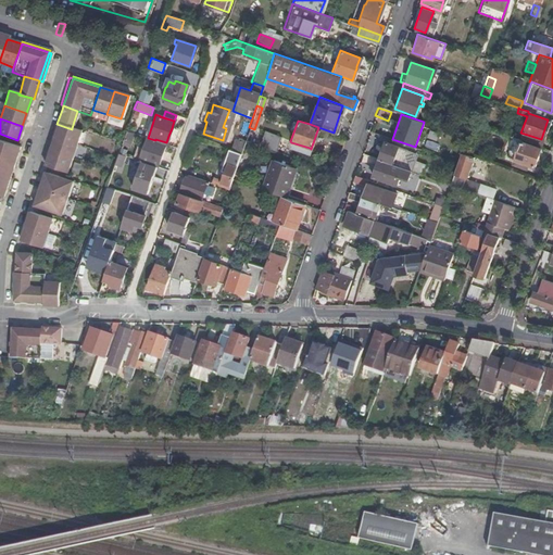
[(72,129),(57,124),(52,137),(75,144),(79,130),(72,128),(72,129)]
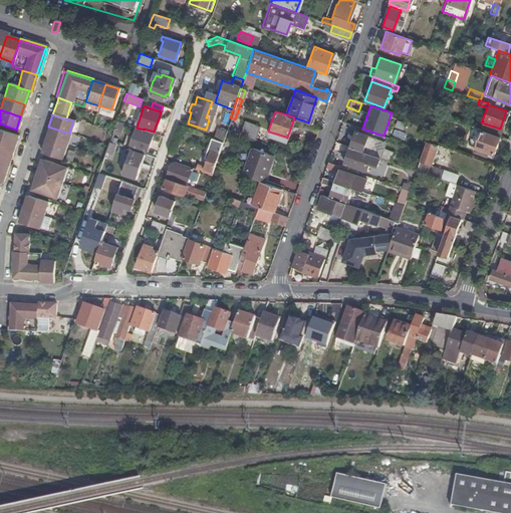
[(234,133),(254,140),(258,127),(238,120),(234,133)]
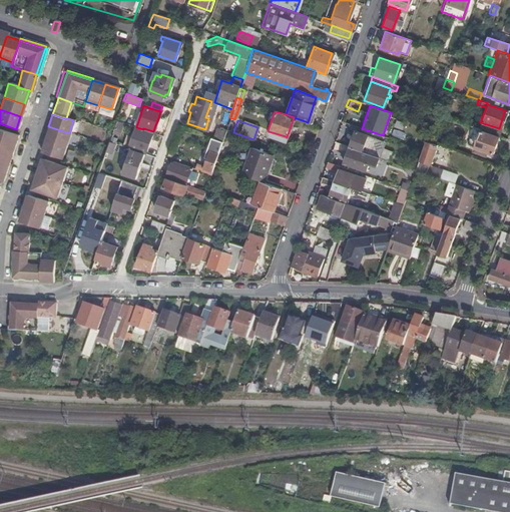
[(119,131),(121,123),(116,121),(113,129),(119,131)]
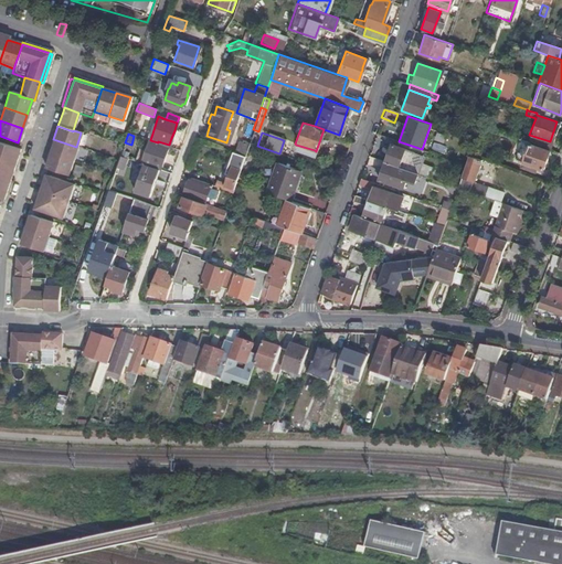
[(529,135),(527,141),(548,149),(550,141),(529,135)]
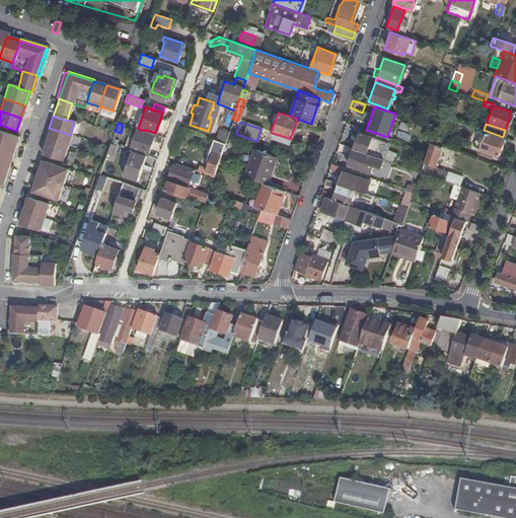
[(70,135),(49,128),(45,141),(66,148),(70,135)]
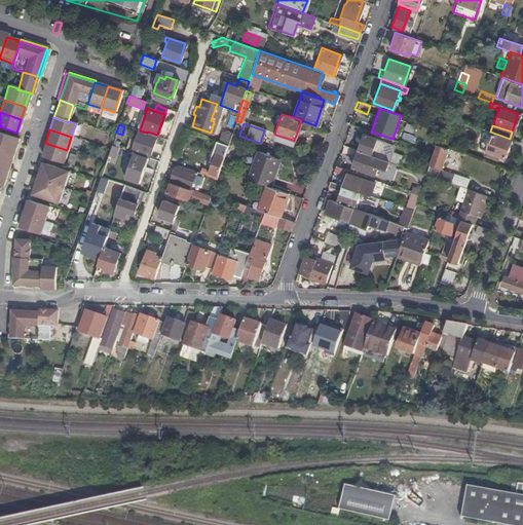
[(226,145),(230,135),(216,130),(213,140),(214,141),(226,145)]
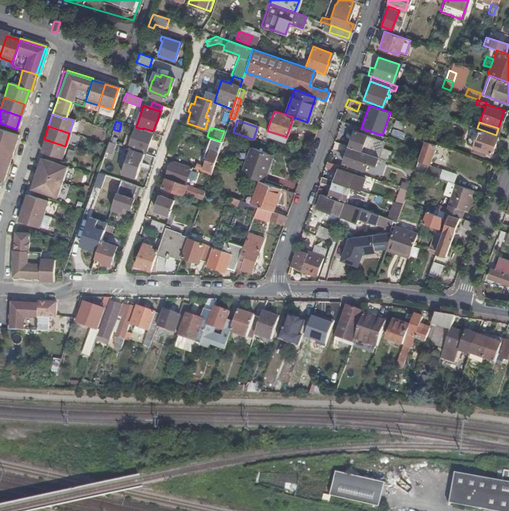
[(394,128),(390,133),(399,139),(402,133),(394,128)]
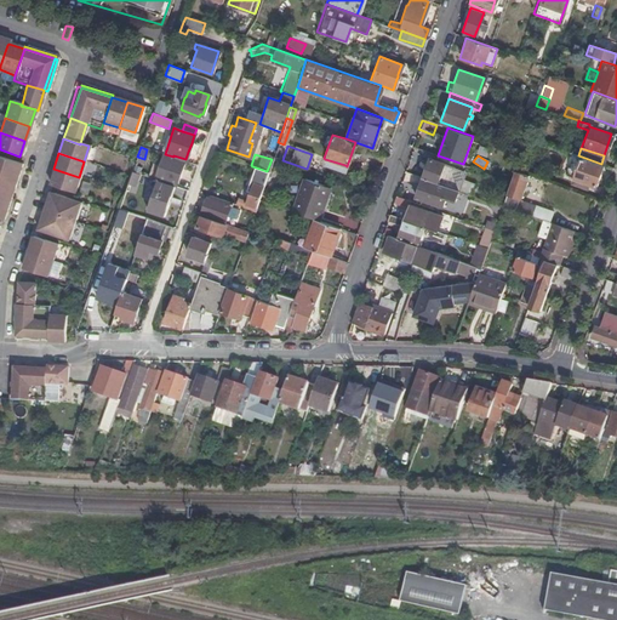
[(173,186),(173,187),(182,161),(166,157),(158,181),(173,186)]
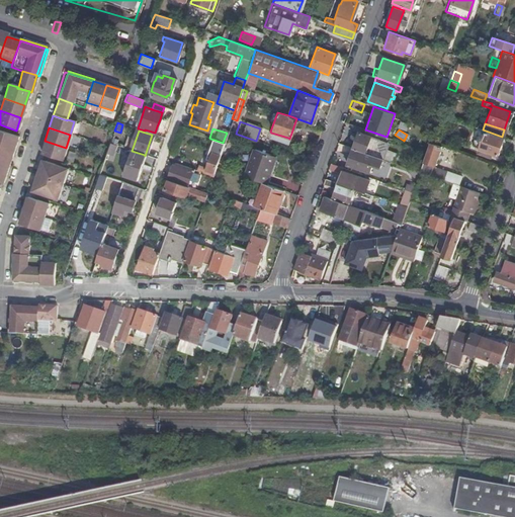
[(223,169),(236,134),(228,131),(227,133),(223,143),(215,166),(223,169)]
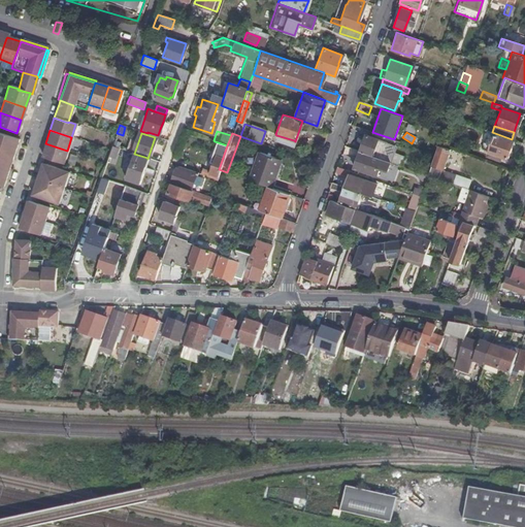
[(17,140),(14,139),(0,134),(0,152),(11,156),(17,140)]
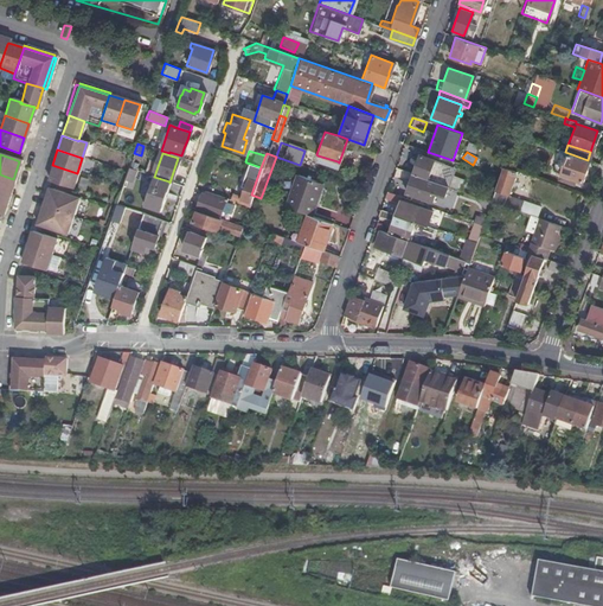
[(417,154),(411,173),(446,185),(449,174),(438,170),(441,164),(441,163),(417,154)]
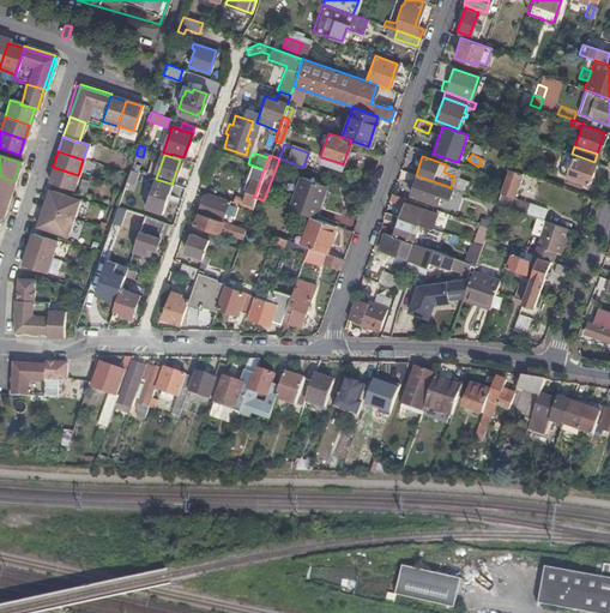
[(579,180),(587,184),(595,163),(573,156),(565,180),(578,185),(579,180)]
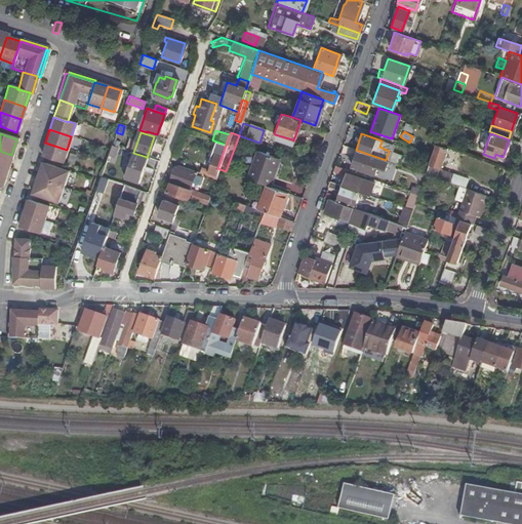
[(290,145),(292,139),(275,134),(273,138),(290,145)]
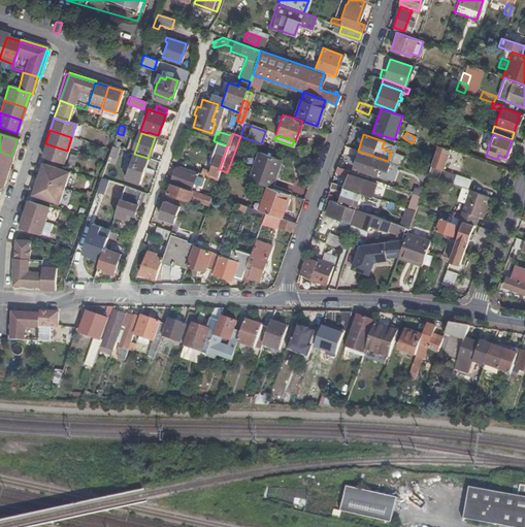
[(216,178),(219,169),(227,145),(215,141),(208,161),(211,162),(208,171),(206,175),(216,178)]
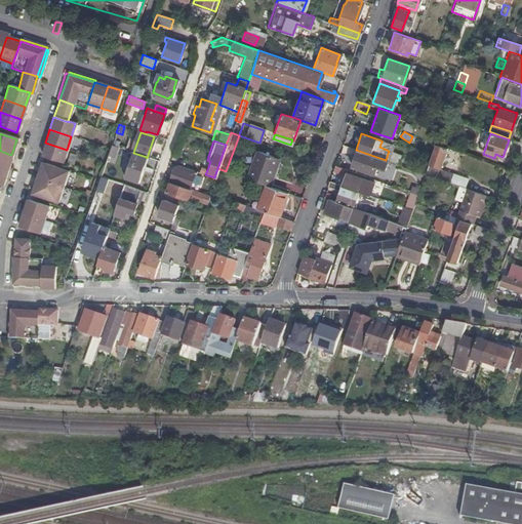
[(391,145),(382,142),(379,147),(389,151),(391,145)]
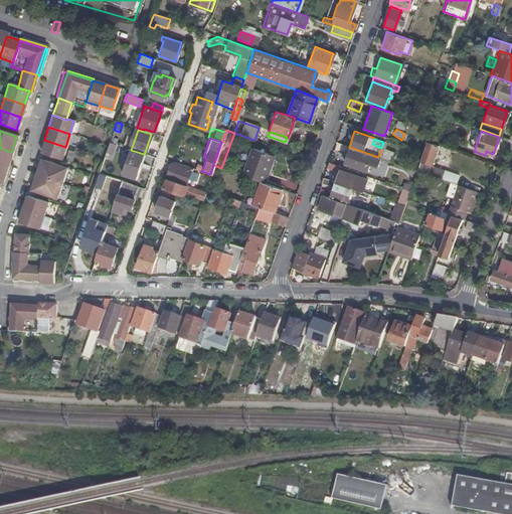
[(61,160),(65,147),(44,140),(40,153),(41,154),(61,160)]
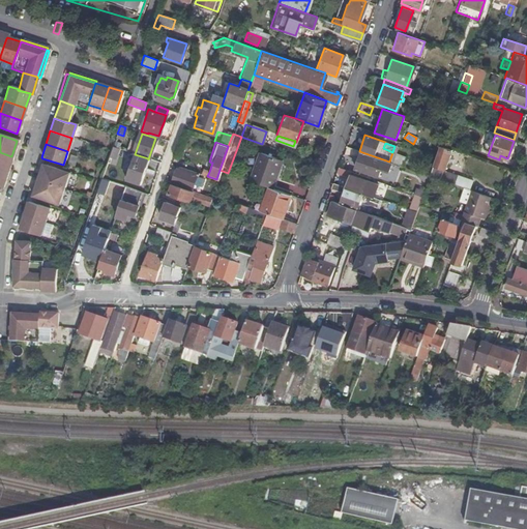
[(438,145),(434,157),(428,175),(467,188),(470,179),(441,170),(441,169),(443,169),(449,149),(438,145)]
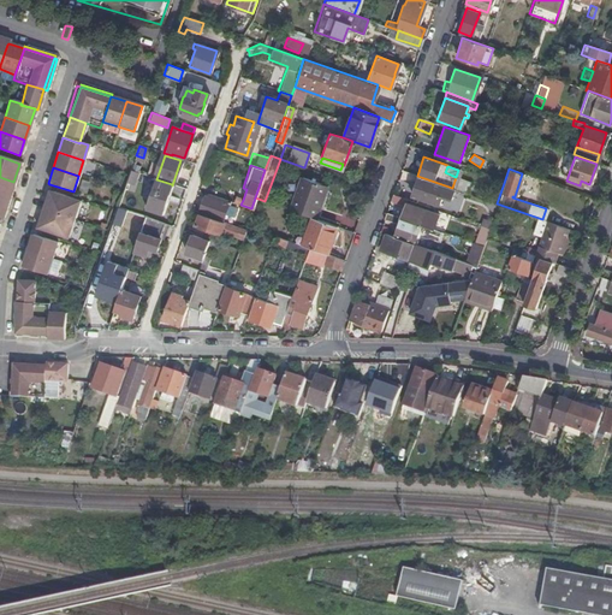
[(452,188),(417,176),(410,195),(438,205),(441,195),(451,197),(453,189),(452,188)]
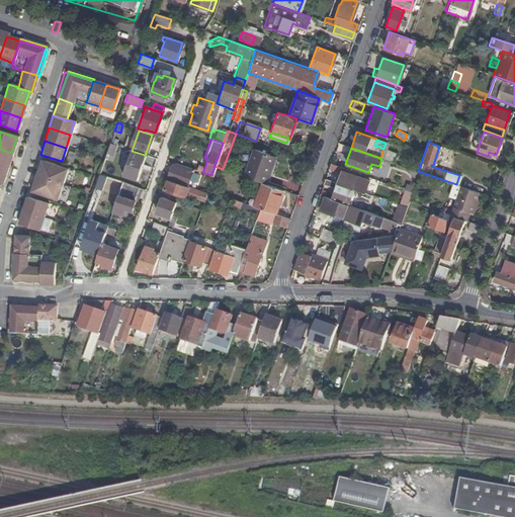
[(11,153),(0,149),(0,165),(6,168),(11,153)]
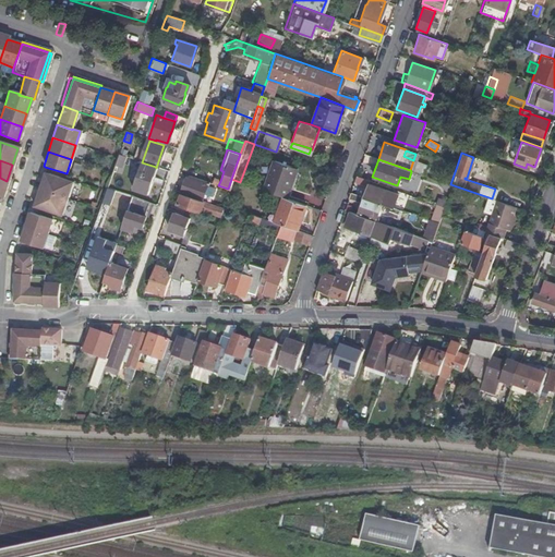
[(281,196),(286,198),(297,168),(273,160),(262,190),(281,196)]
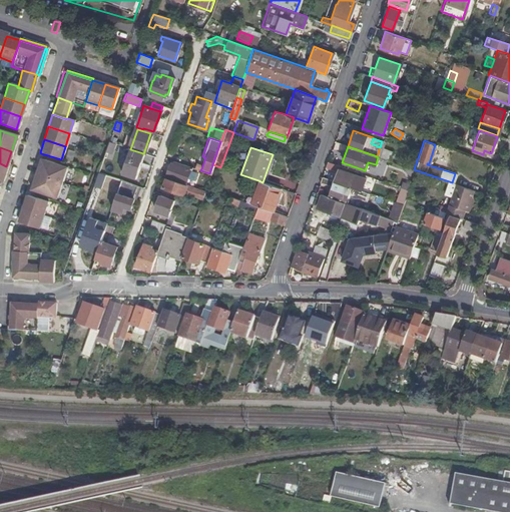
[(121,173),(135,178),(143,153),(130,149),(128,148),(121,173)]
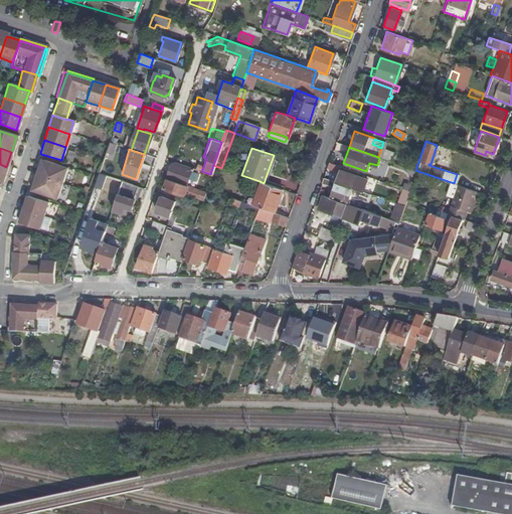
[(65,169),(40,160),(35,175),(60,184),(65,169)]
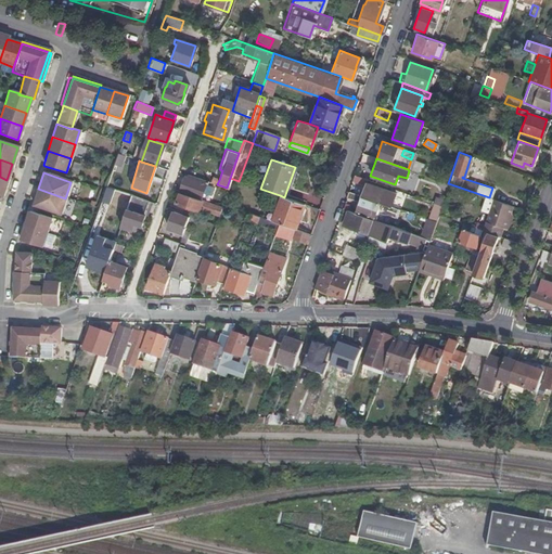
[(217,184),(219,180),(216,179),(218,176),(213,174),(209,182),(217,184)]
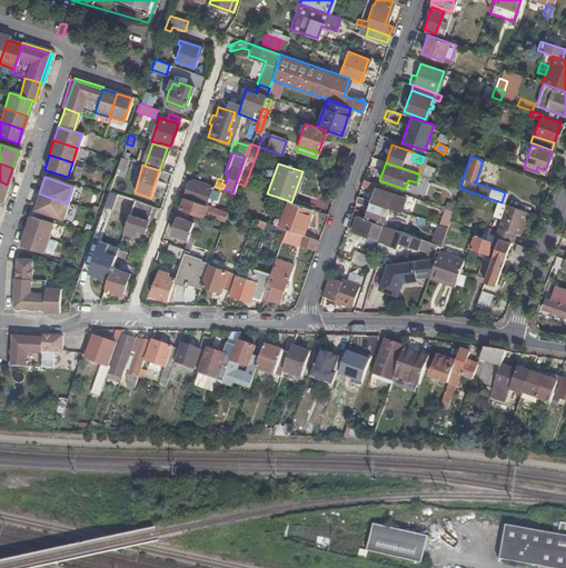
[(364,179),(361,178),(360,185),(370,188),(373,182),(364,179)]
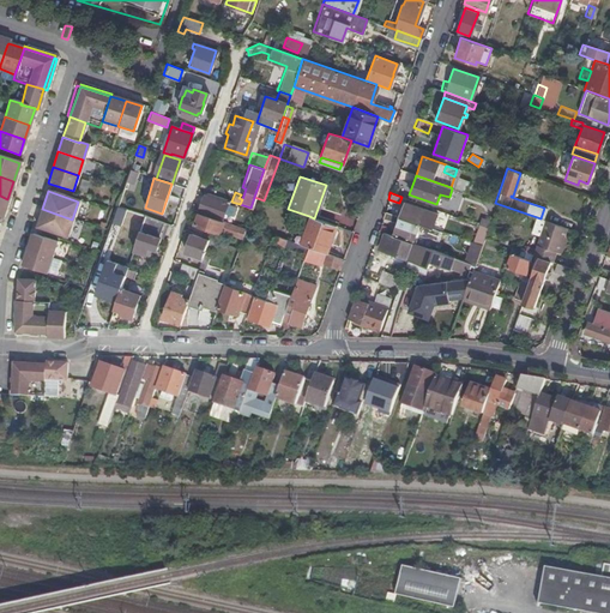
[(228,200),(207,193),(206,196),(201,194),(197,210),(221,218),(225,203),(227,204),(228,200)]
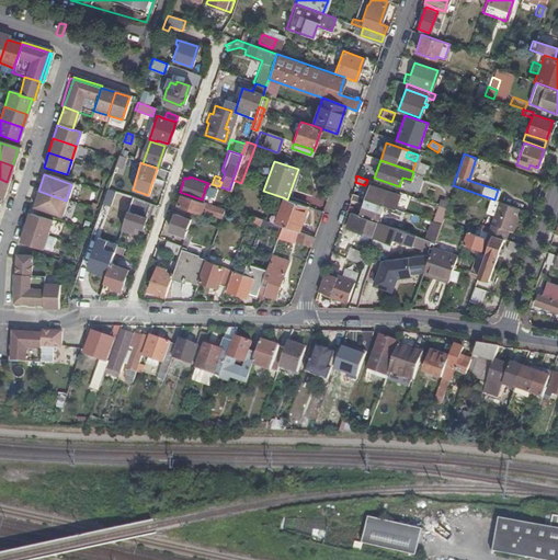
[(217,194),(226,197),(228,191),(212,184),(209,189),(218,192),(217,194)]
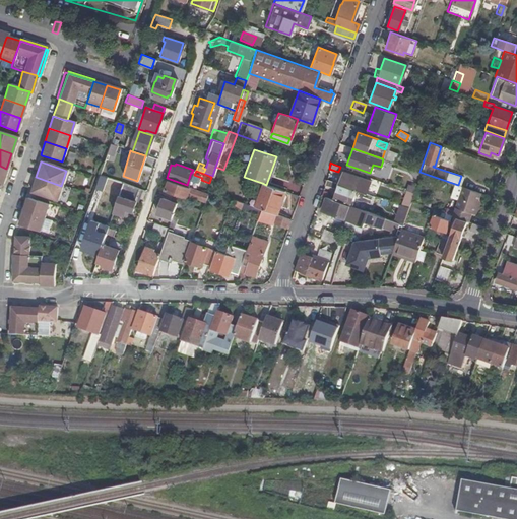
[(341,173),(337,184),(353,189),(359,177),(342,171),(341,173)]
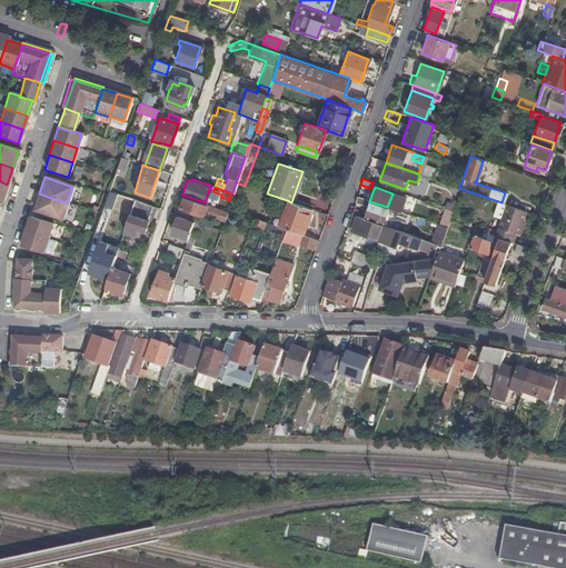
[(67,203),(39,193),(32,211),(38,212),(62,220),(67,203)]
